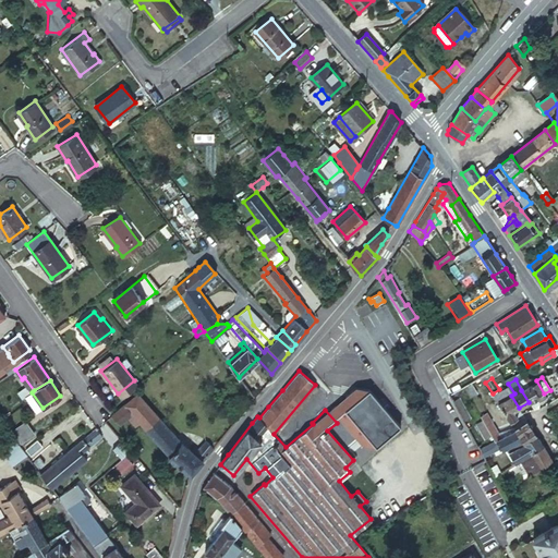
[(118,393),(121,397),(133,388),(137,385),(134,380),(118,393)]
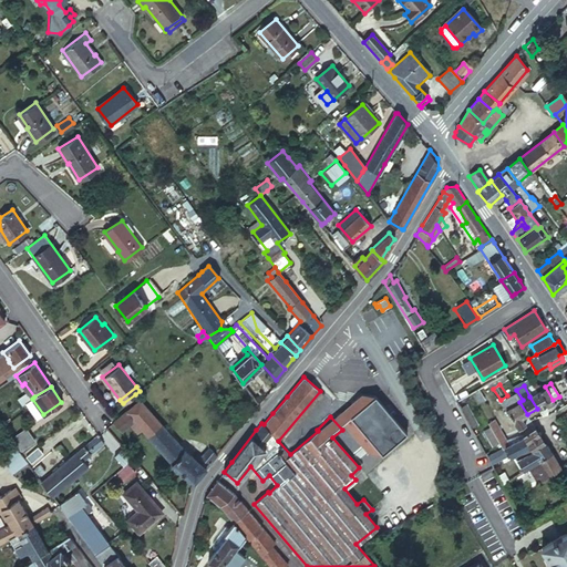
[(542,418),(546,415),(547,409),(555,404),(553,400),(545,387),(537,392),(529,397),(537,409),(542,418)]
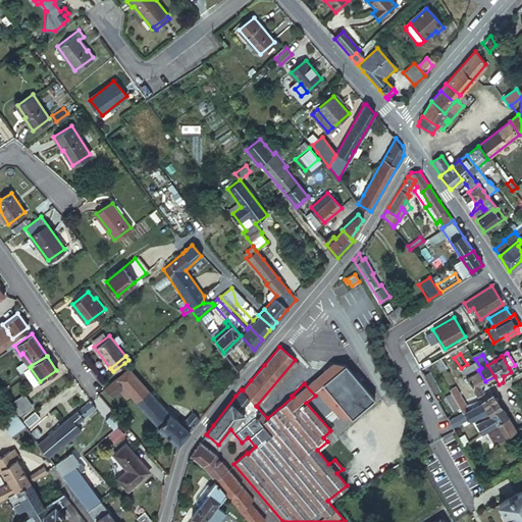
[(313,379),(309,382),(337,416),(351,417),(373,398),(345,363),(332,362),(322,371),(324,373),(318,379),(313,379)]
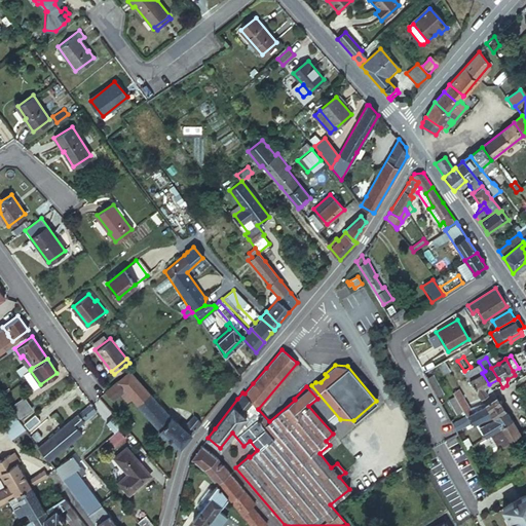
[(470,378),(482,372),(479,365),(465,372),(470,378)]
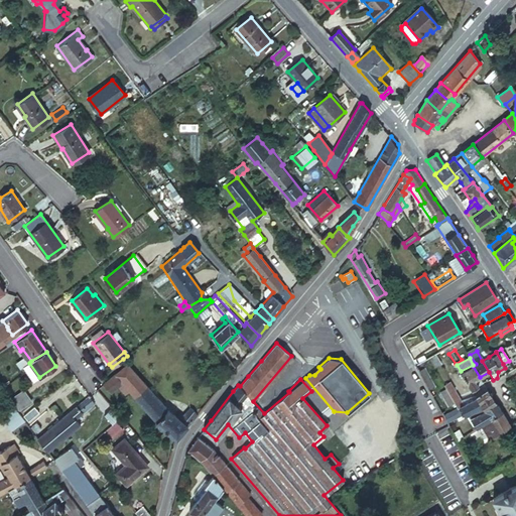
[(29,363),(23,367),(33,381),(39,377),(29,363)]
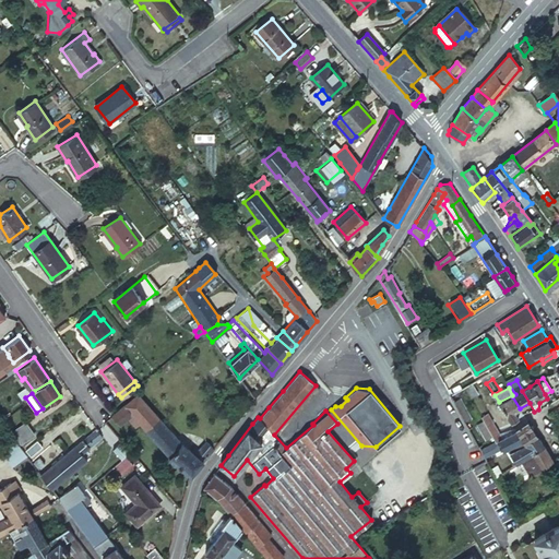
[(123,404),(140,424),(145,430),(158,419),(137,394),(123,404)]
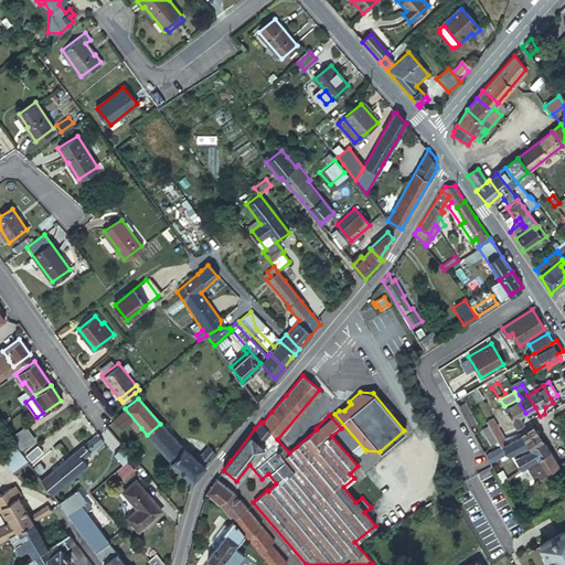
[(525,413),(518,401),(505,408),(510,415),(514,424),(516,427),(523,424),(520,418),(519,416),(525,413)]
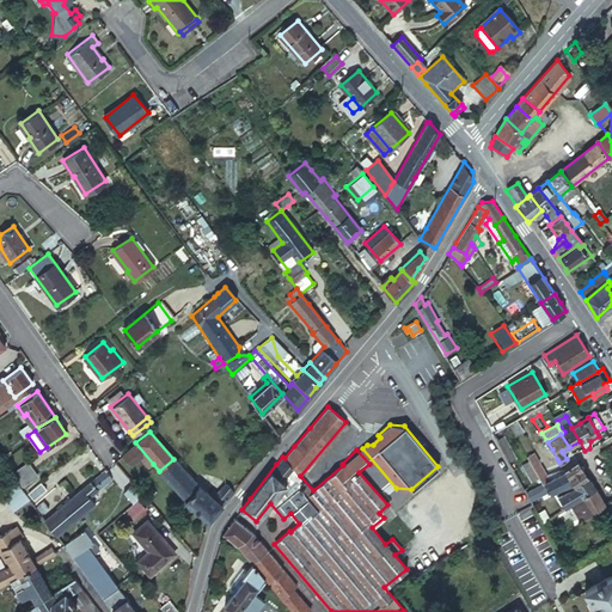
[(123,453),(121,454),(129,466),(140,458),(147,469),(153,464),(135,442),(123,453)]
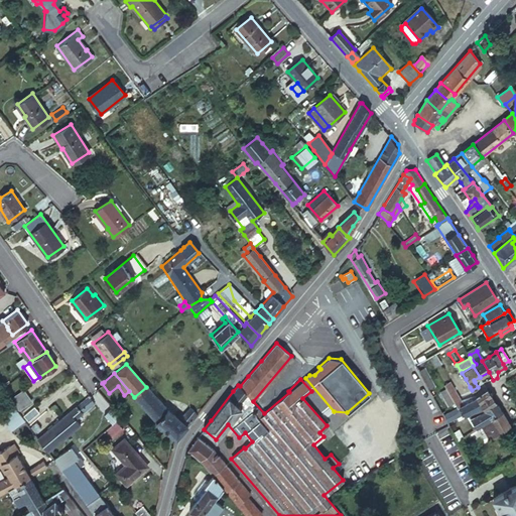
[(470,387),(466,379),(460,383),(465,391),(470,387)]
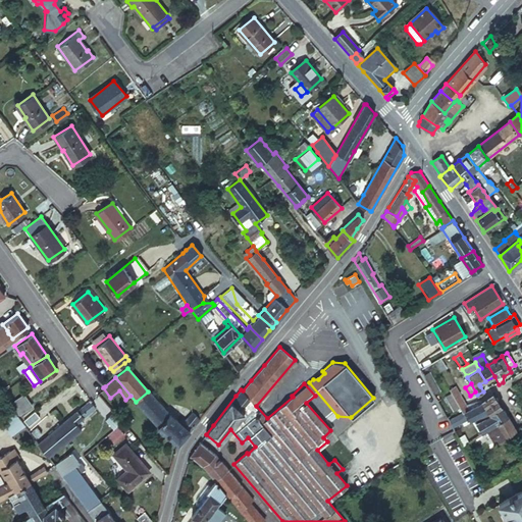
[(456,386),(450,390),(457,404),(463,400),(456,386)]
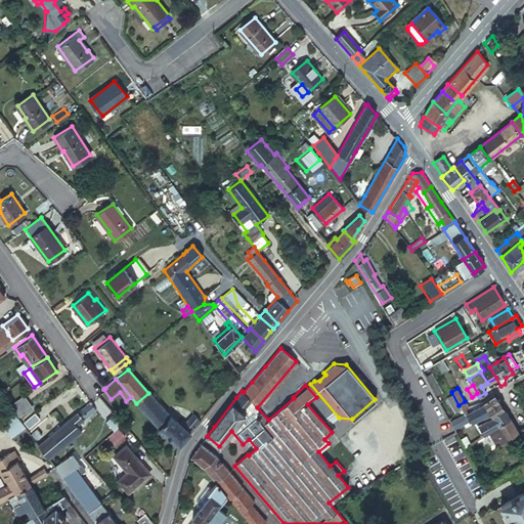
[(157,427),(179,446),(181,443),(185,438),(201,420),(192,413),(185,422),(182,420),(179,423),(170,418),(148,393),(136,403),(157,427)]
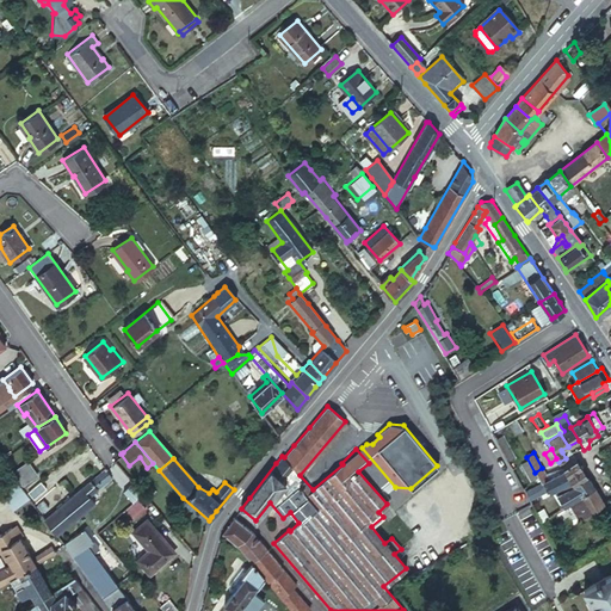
[(13,470),(23,485),(38,475),(28,461),(13,470)]
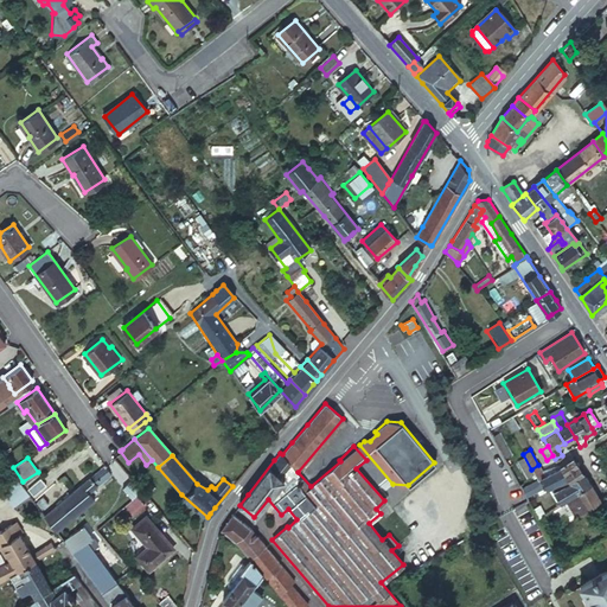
[(569,483),(582,473),(572,458),(558,466),(560,467),(566,477),(569,483)]
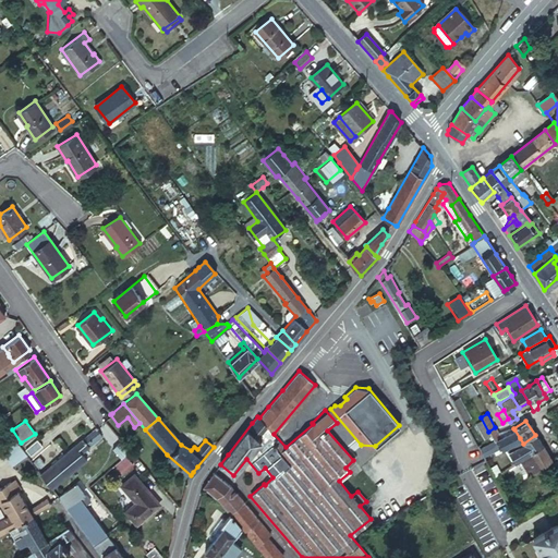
[(95,427),(40,474),(44,480),(50,488),(85,459),(83,457),(87,453),(86,452),(84,449),(101,435),(95,427)]
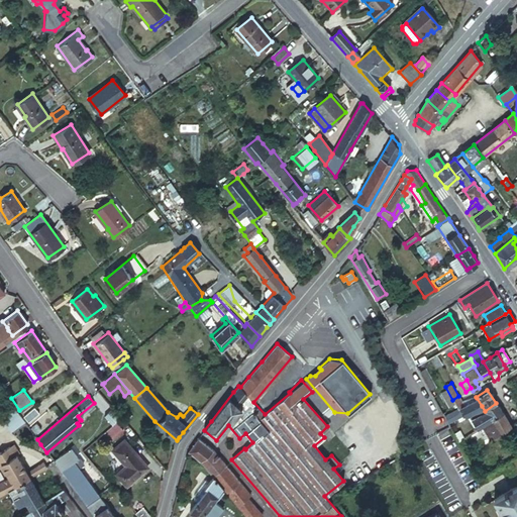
[(463,418),(475,411),(482,406),(477,398),(464,406),(461,401),(458,396),(452,400),(457,408),(462,415),(463,418)]
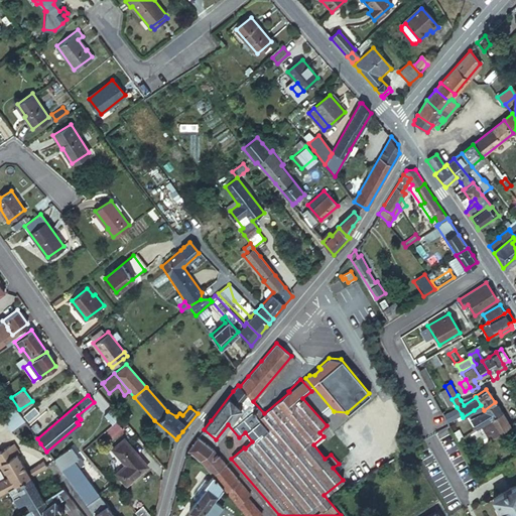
[(476,397),(475,396),(474,396),(461,400),(464,405),(476,397)]
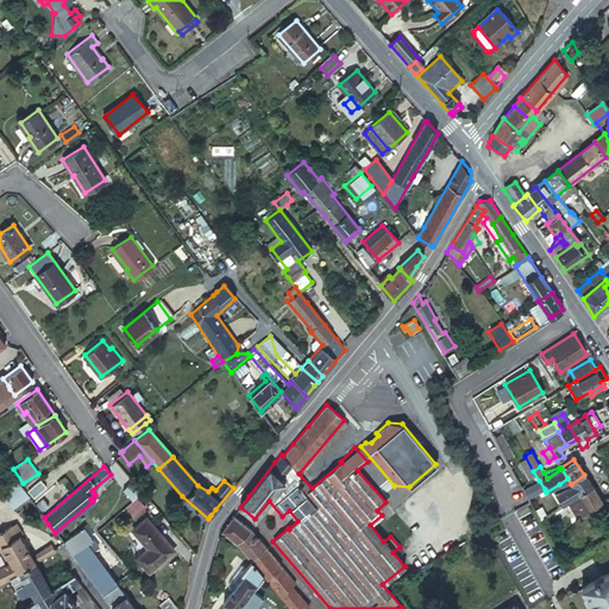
[(562,506),(591,487),(584,475),(571,484),(567,478),(559,484),(563,489),(554,495),(562,506)]
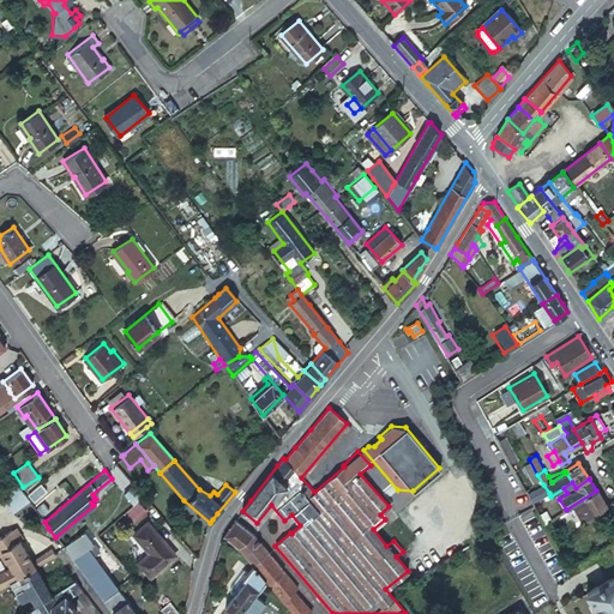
[(26,494),(32,503),(47,492),(41,485),(26,494)]
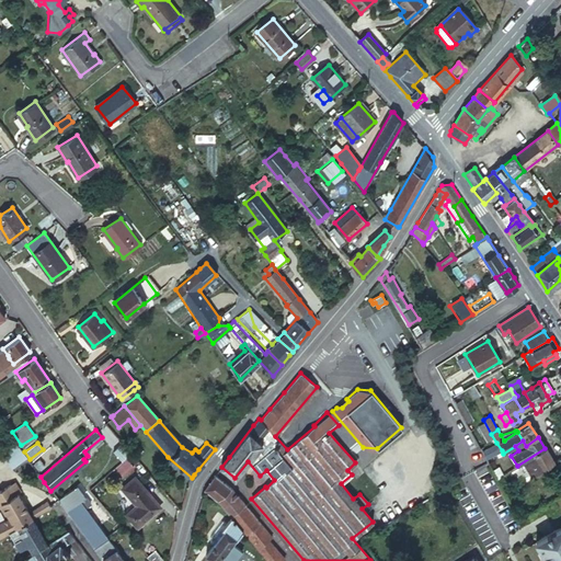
[(481,453),(485,460),(502,450),(496,443),(481,453)]
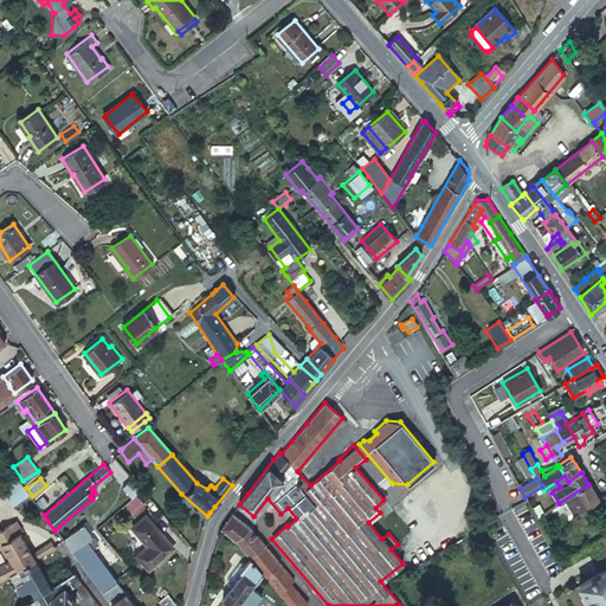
[(11,505),(28,495),(18,479),(1,490),(11,505)]
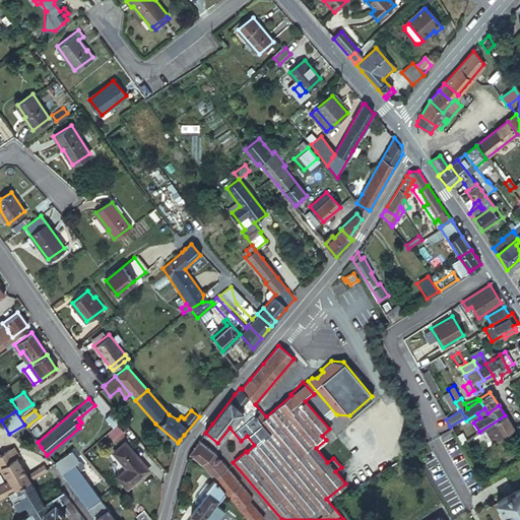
[(514,430),(513,428),(505,415),(479,432),(472,437),(481,450),(514,430)]
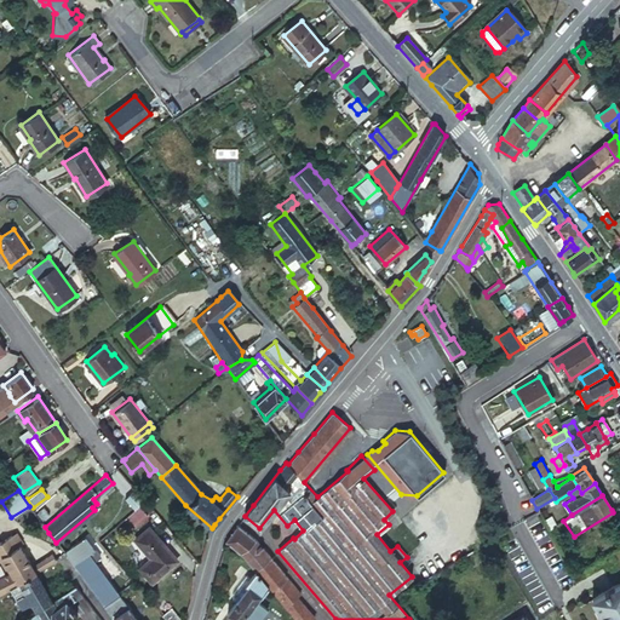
[(35,512),(41,520),(47,515),(42,509),(35,512)]
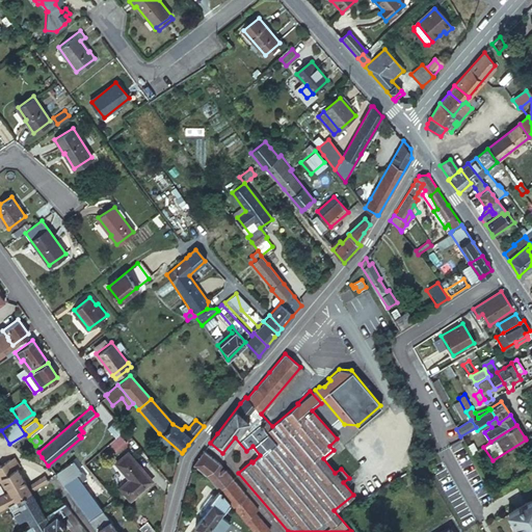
[(194,464),(193,464),(202,470),(219,490),(229,503),(254,531),(267,531),(269,531),(255,511),(258,508),(218,462),(205,451),(194,464)]
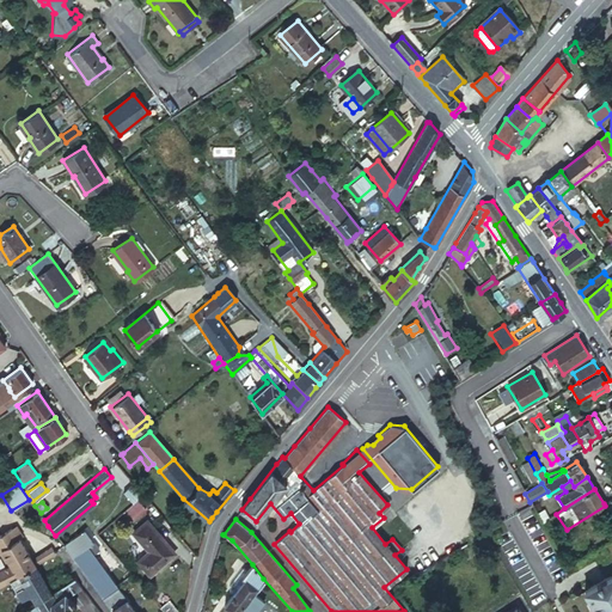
[(136,561),(148,575),(175,554),(147,521),(133,532),(148,551),(136,561)]
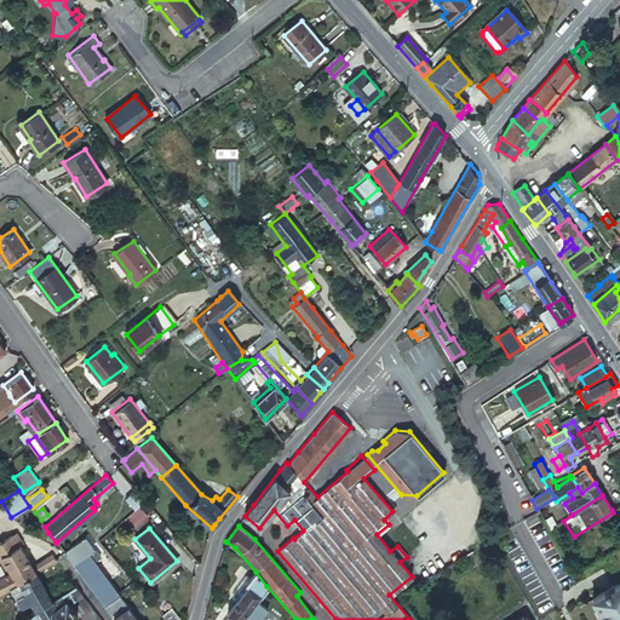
[(21,581),(35,572),(13,538),(7,537),(0,541),(0,554),(11,572),(0,577),(0,592),(3,591),(9,587),(11,587),(21,581)]
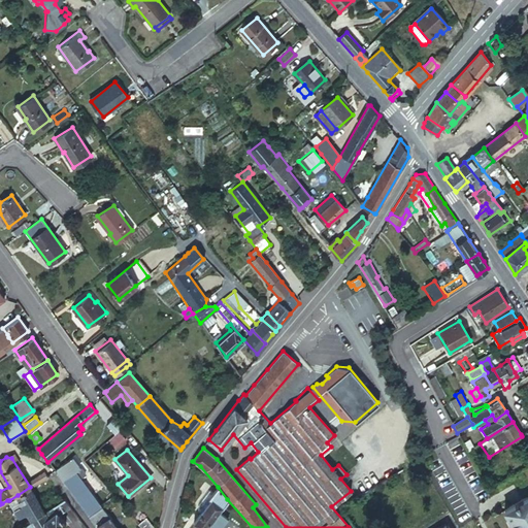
[(96,527),(116,527),(73,471),(62,481),(78,503),(96,527)]
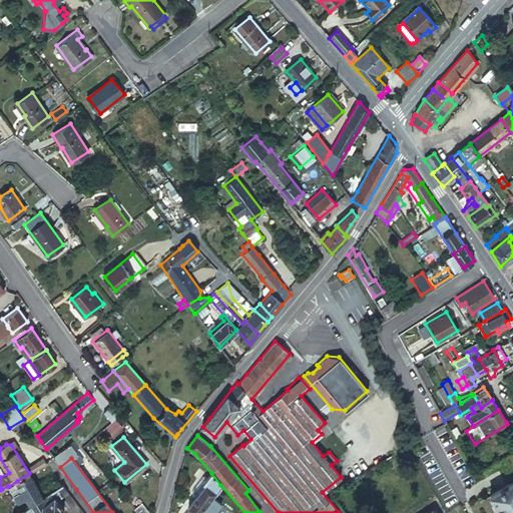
[(31,471),(45,465),(43,459),(29,466),(31,471)]
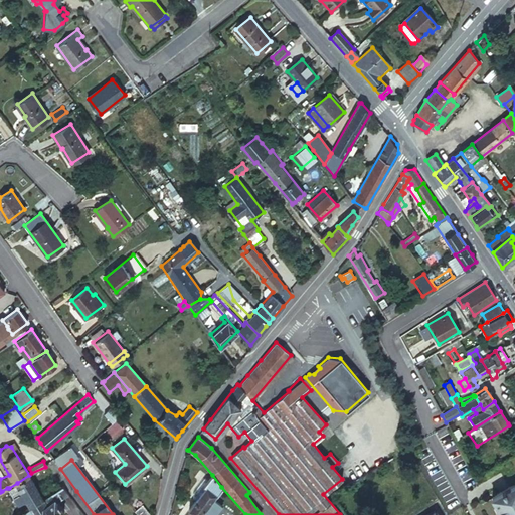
[(42,499),(29,475),(17,483),(9,488),(7,488),(17,506),(25,502),(29,508),(42,499)]
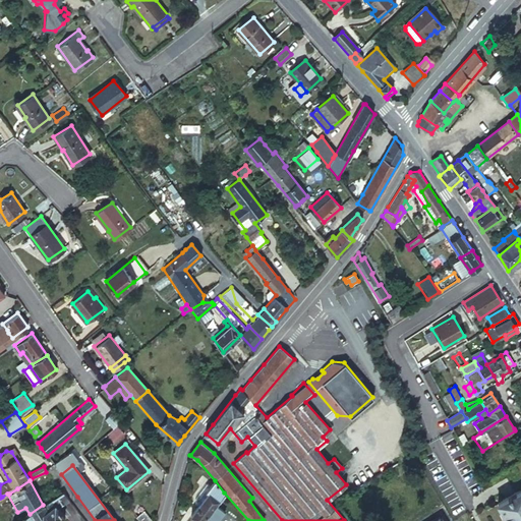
[(224,493),(215,480),(208,489),(210,491),(190,515),(197,520),(201,520),(207,515),(209,516),(217,506),(215,505),(219,499),(219,500),(224,493)]
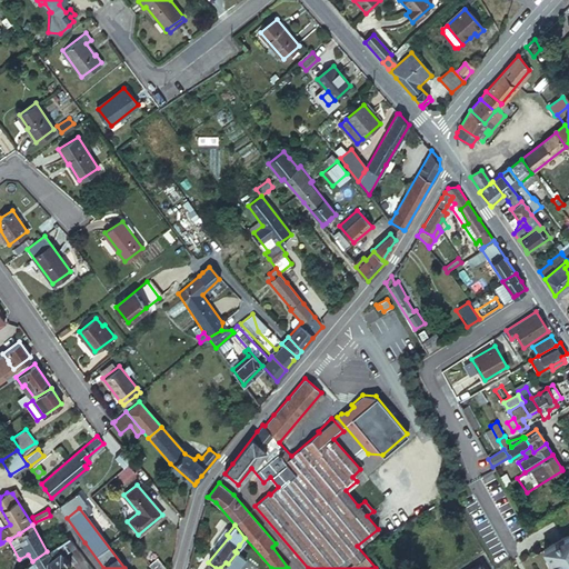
[(568,568),(568,537),(545,551),(552,563),(555,568),(568,568)]
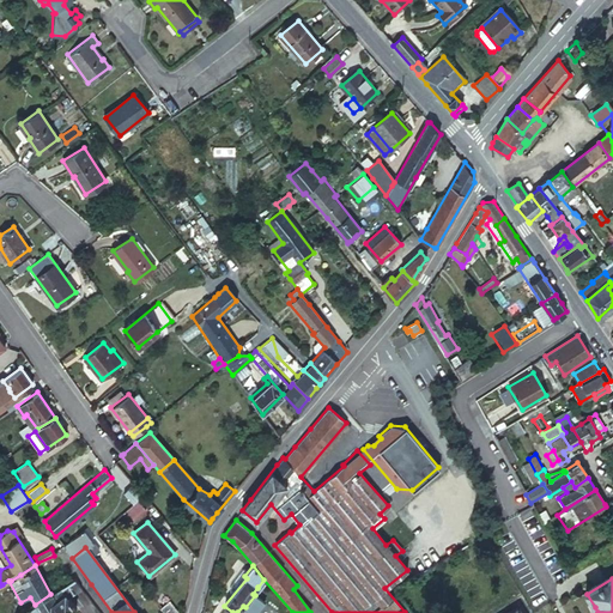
[(80,587),(74,580),(50,594),(35,605),(20,612),(40,612),(41,612),(70,612),(77,608),(67,596),(80,587)]
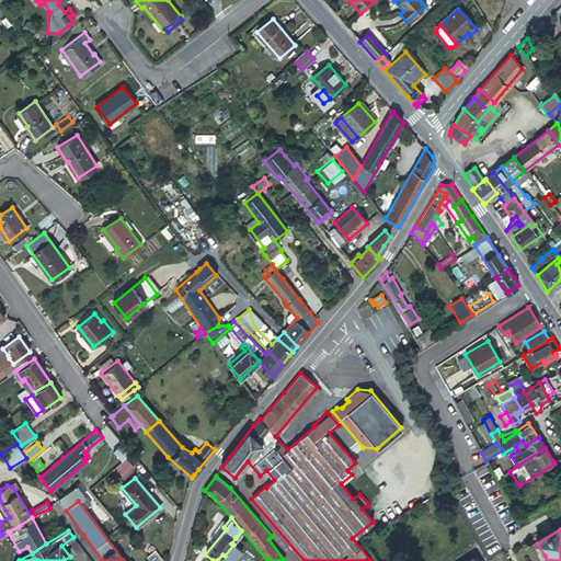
[(162,560),(153,549),(145,557),(148,560),(162,560)]
